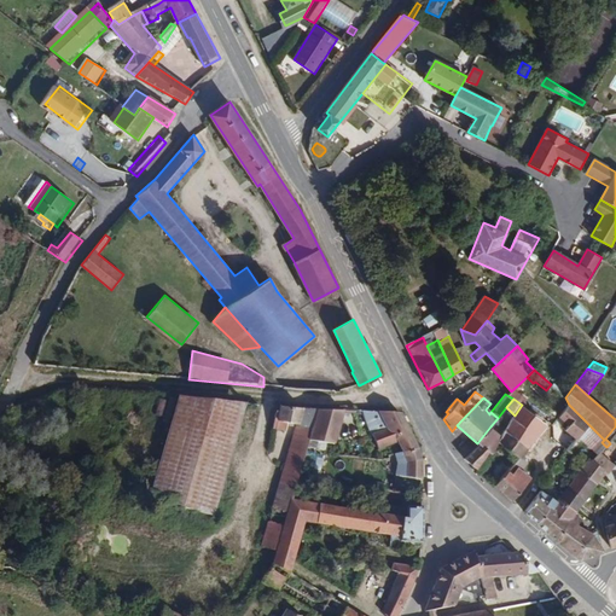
[(214,521),(245,408),(178,401),(149,503),(214,521)]
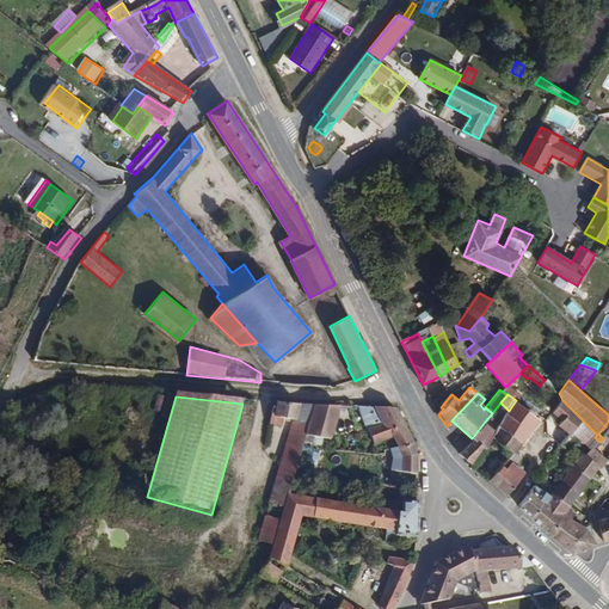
[(42,411),(37,400),(25,405),(30,416),(42,411)]
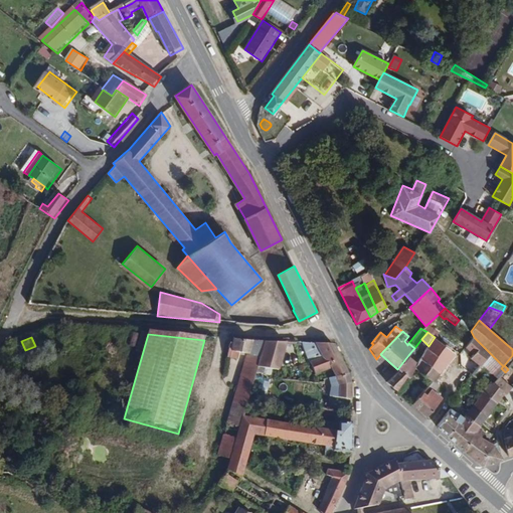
[(440,395),(436,392),(441,385),(435,380),(456,354),(435,337),(429,346),(417,363),(415,367),(432,381),(412,404),(426,417),(438,403),(435,401),(440,395)]
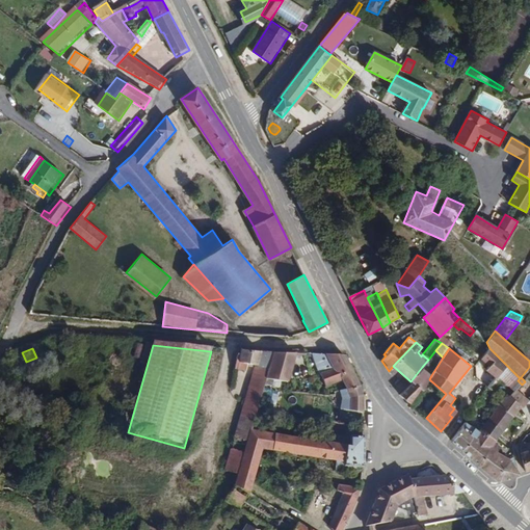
[(506,365),(489,348),(481,359),(489,367),(485,370),(496,378),(497,376),(506,365)]
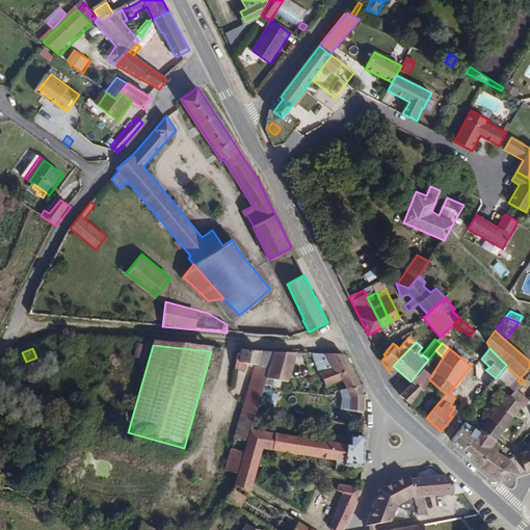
[(264,388),(272,356),(248,354),(238,353),(234,373),(245,375),(247,368),(254,369),(248,390),(262,394),(264,388)]
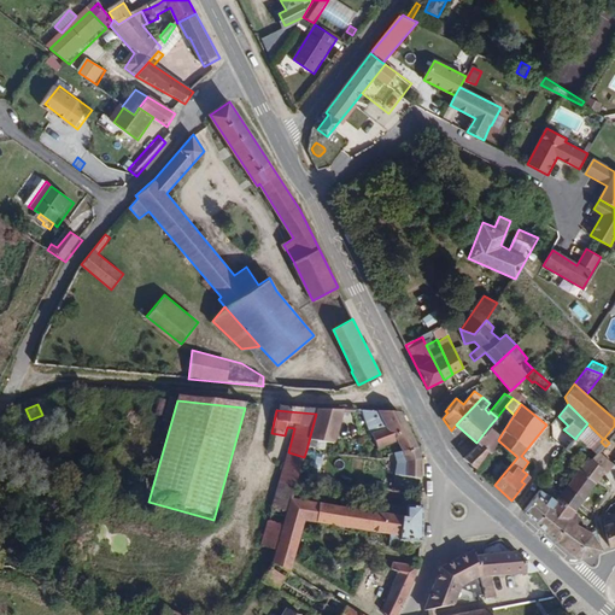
[(333,450),(343,415),(316,414),(306,450),(316,454),(323,458),(341,460),(343,451),(333,450)]
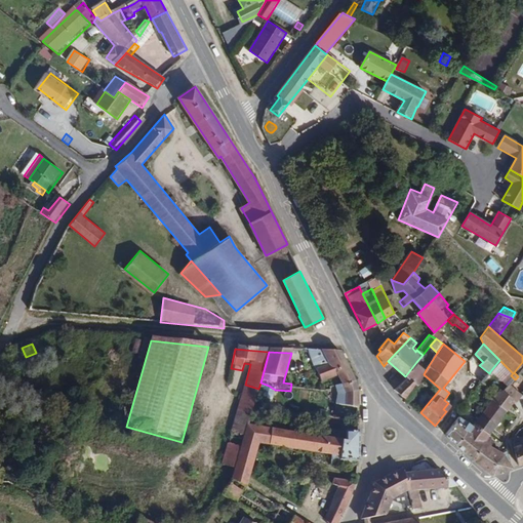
[(354,384),(339,355),(307,354),(312,368),(310,369),(312,374),(315,372),(321,385),(336,379),(340,387),(354,384)]
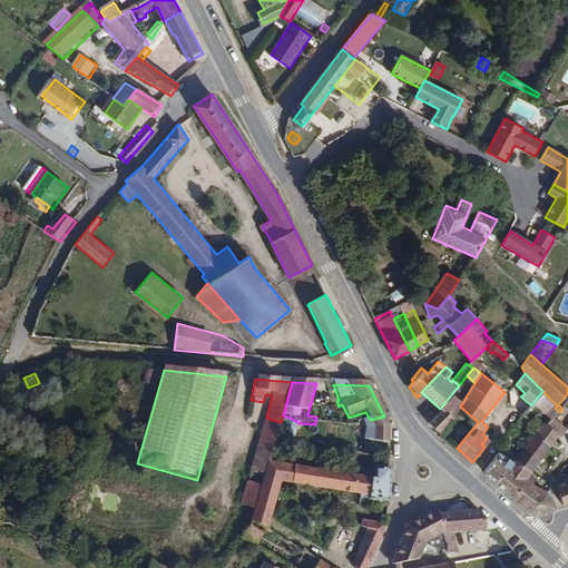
[(557,405),(542,391),(532,403),(537,407),(547,415),(555,408),(557,405)]
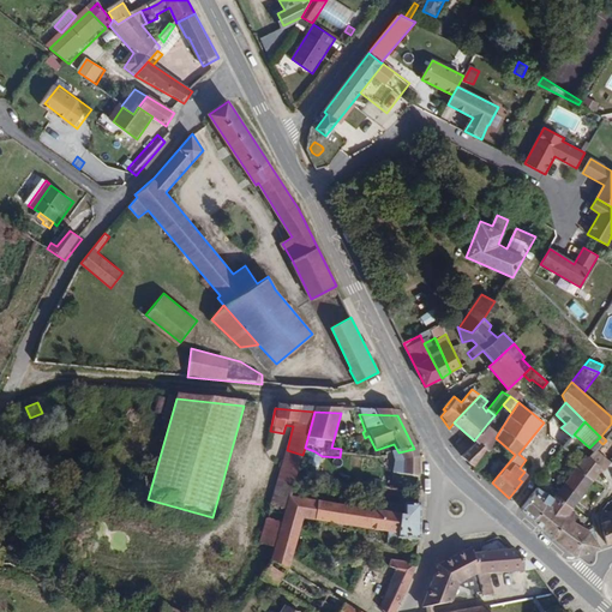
[(496,438),(498,433),(487,424),(474,441),(475,442),(462,456),(473,466),(486,449),(487,450),(496,438)]
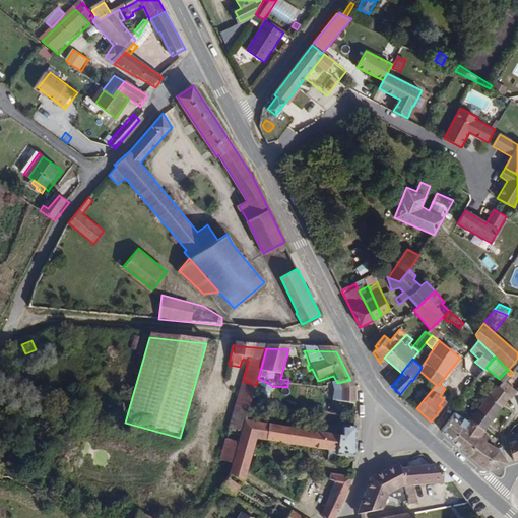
[(475,389),(490,371),(486,368),(484,370),(477,378),(471,387),(475,389)]
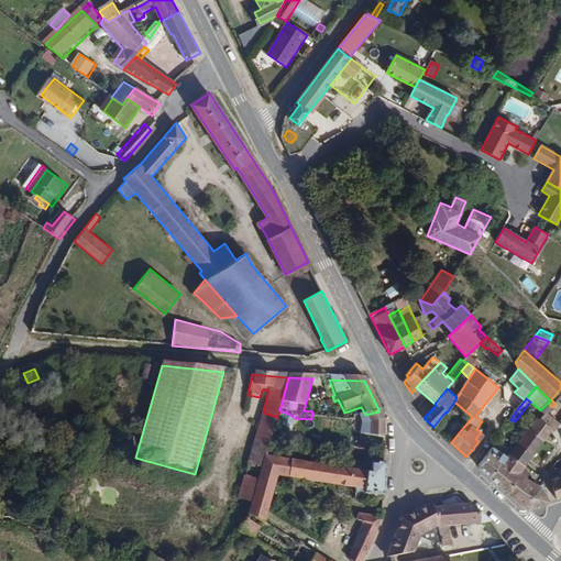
[(548,413),(552,407),(548,403),(540,410),(536,418),(539,420),(548,413)]
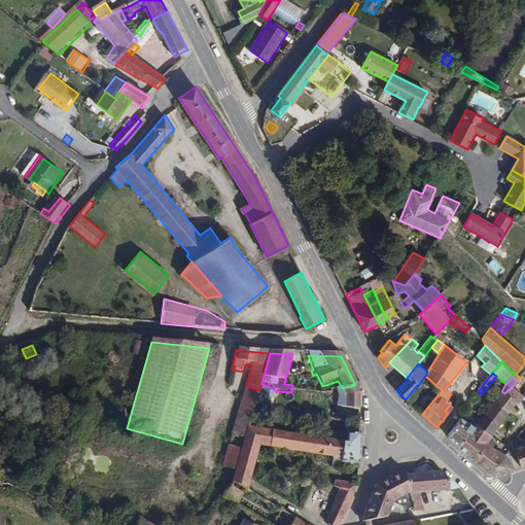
[(358,411),(358,394),(355,385),(342,388),(336,390),(338,403),(335,403),(334,406),(358,411)]
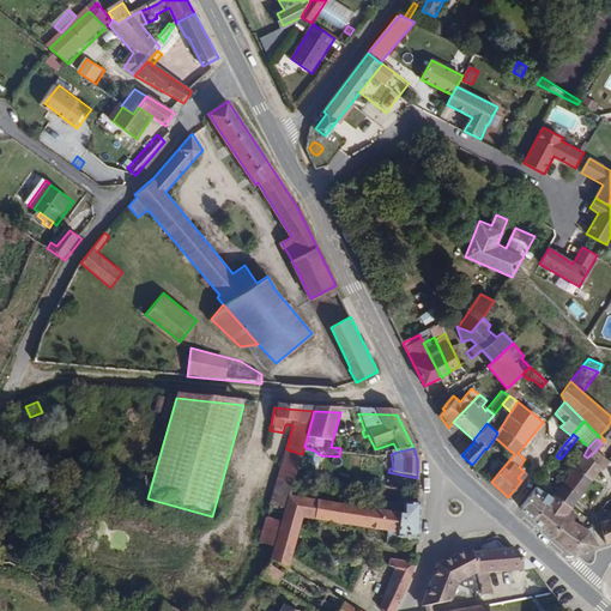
[(294,483),(302,454),(286,449),(258,546),(274,551),(289,500),(294,483)]
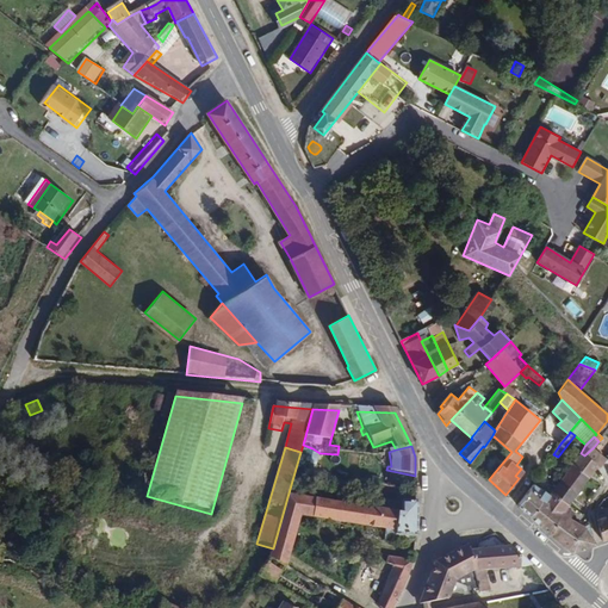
[(601,467),(607,460),(594,447),(584,456),(581,453),(572,465),(590,478),(599,466),(601,467)]
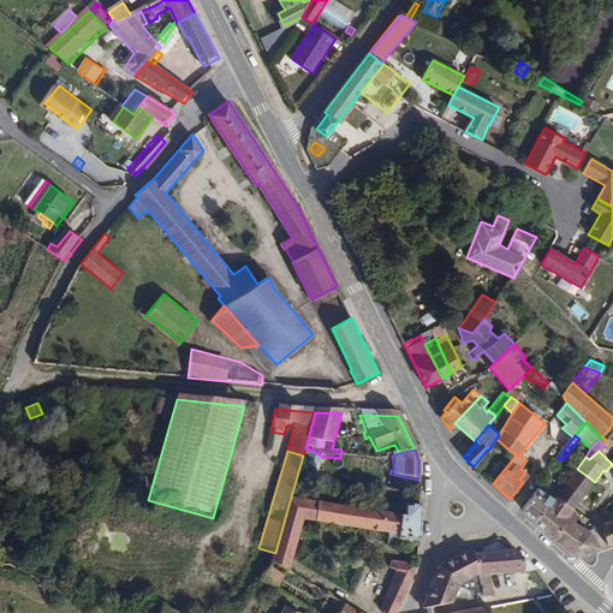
[(575,510),(595,482),(577,469),(558,493),(557,494),(575,510)]
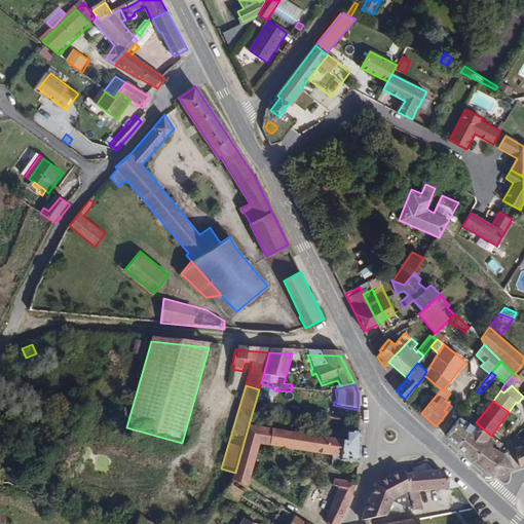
[(471,433),(475,427),(473,426),(476,422),(477,421),(471,417),(462,419),(460,417),(447,437),(457,445),(468,431),(471,433)]
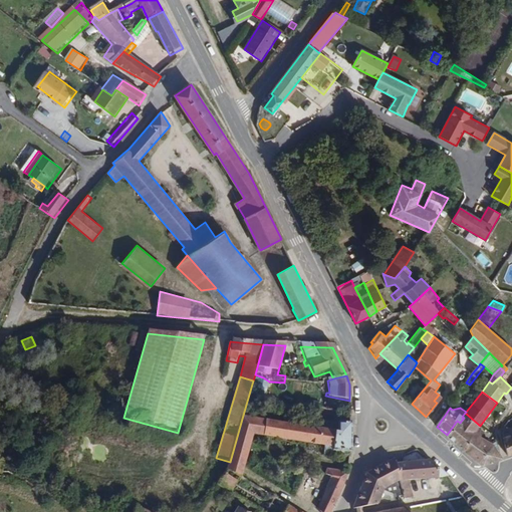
[(493,444),(480,437),(484,432),(478,428),(480,426),(465,413),(462,417),(464,418),(460,423),(468,430),(456,444),(476,462),(493,444)]
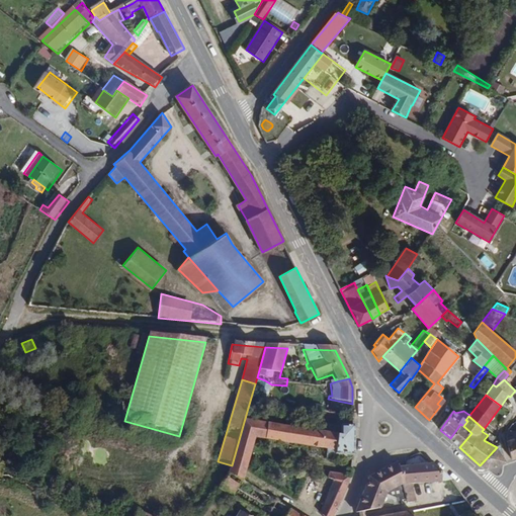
[(352,457),(352,428),(339,428),(339,437),(244,422),(232,465),(231,467),(246,471),(254,441),(326,451),(334,452),(335,456),(352,457)]
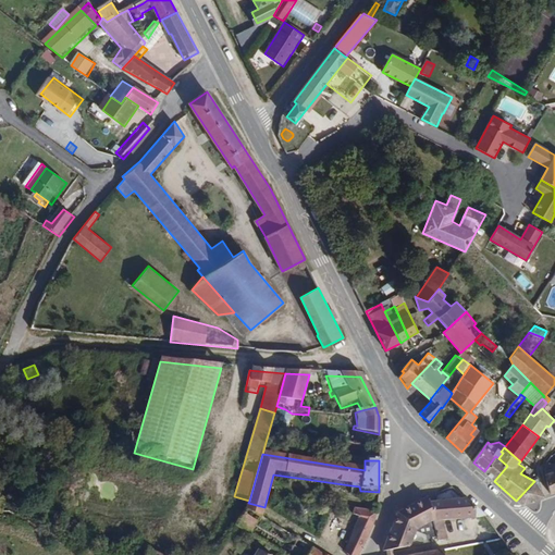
[(494,481),(507,466),(498,458),(495,456),(484,471),(494,481)]
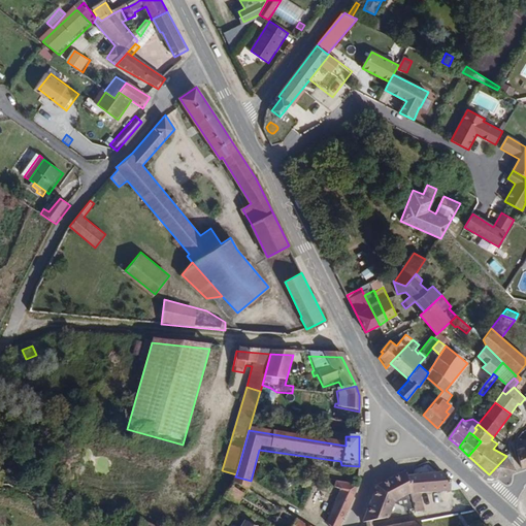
[(521,468),(525,466),(525,446),(517,450),(516,450),(521,468)]
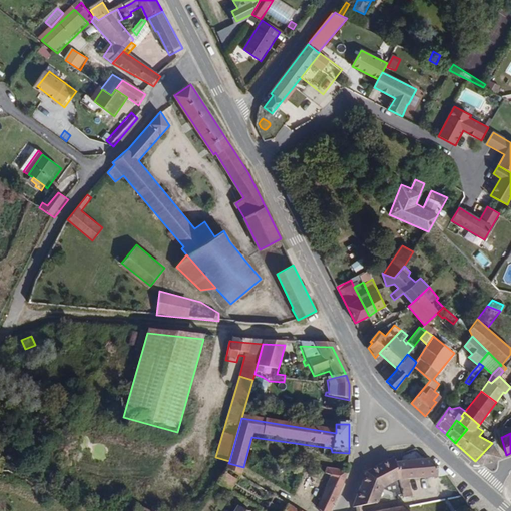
[(496,450),(492,443),(475,461),(481,466),(501,457),(496,450)]
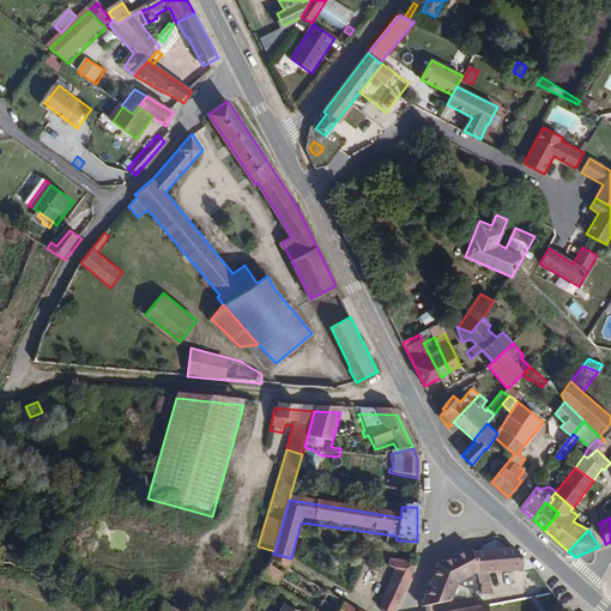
[(417,549),(417,542),(397,540),(395,536),(386,534),(385,548),(417,549)]
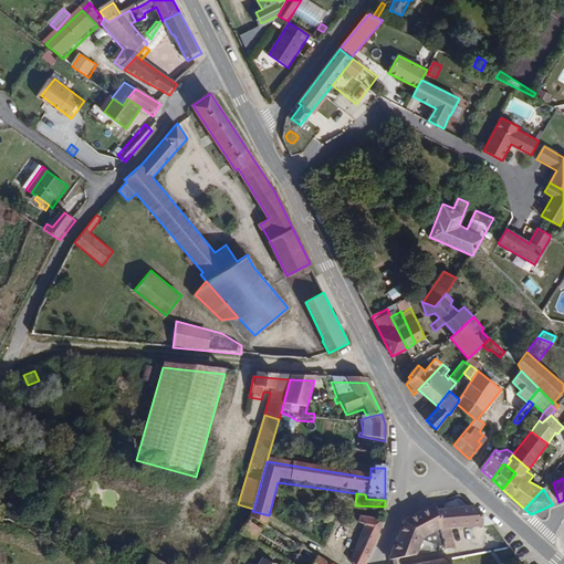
[(438,510),(437,504),(424,511),(431,533),(435,542),(446,539),(444,531),(438,510)]
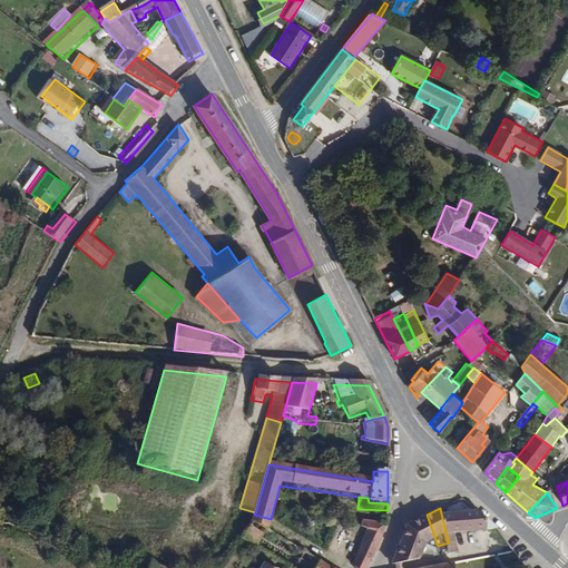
[(499,529),(478,510),(441,513),(447,535),(456,534),(456,535),(462,534),(499,529)]
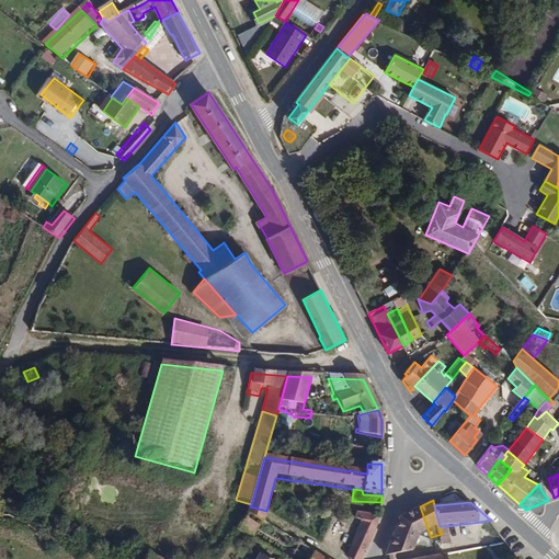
[(251,540),(262,524),(266,511),(250,506),(247,516),(237,532),(251,540)]
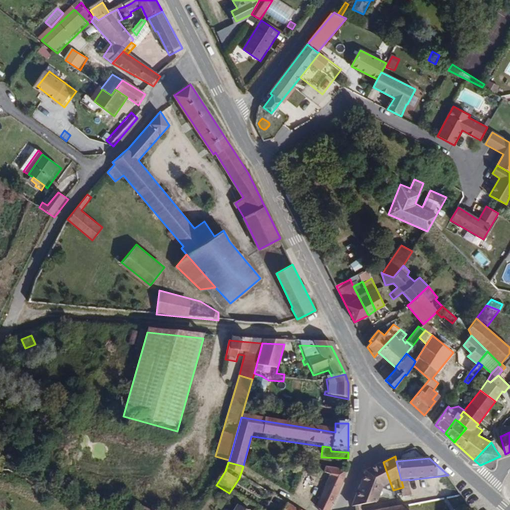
[(390,482),(383,462),(364,472),(362,482),(353,507),(377,503),(383,486),(390,482)]
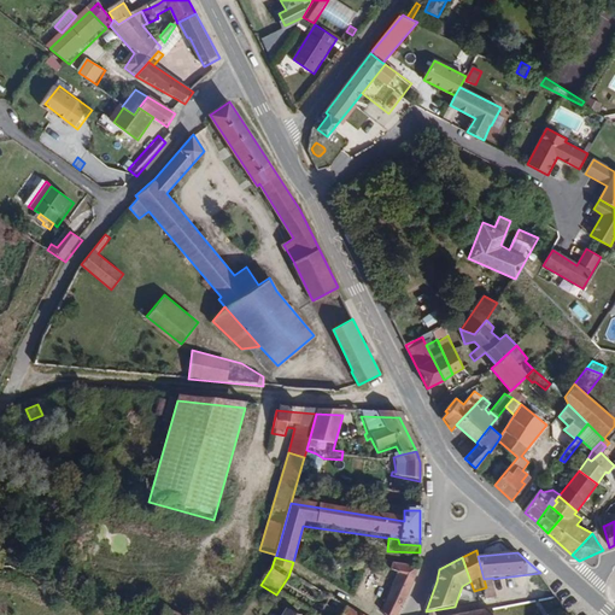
[(396,614),(402,605),(411,586),(416,569),(391,566),(390,573),(396,577),(380,614),(396,614)]
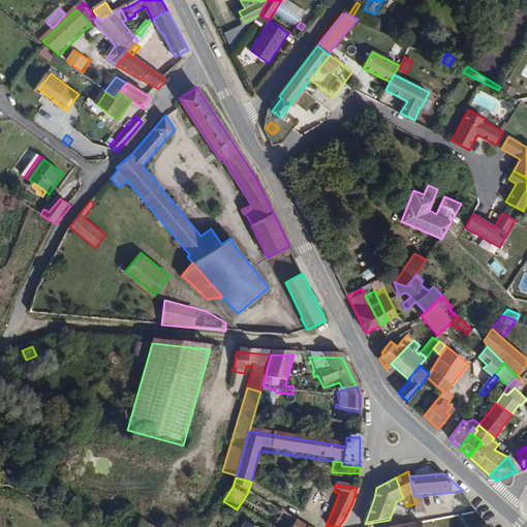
[(426,505),(423,496),(423,495),(414,496),(416,503),(417,506),(426,505)]
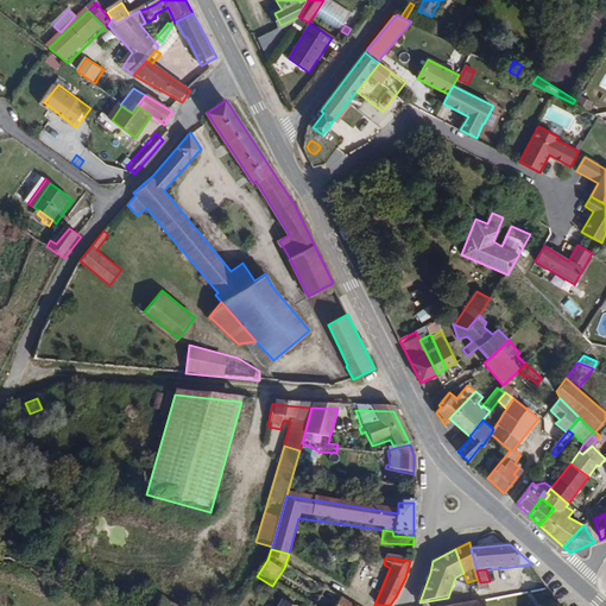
[(500,597),(493,569),(486,570),(490,581),(480,582),(485,601),(500,597)]
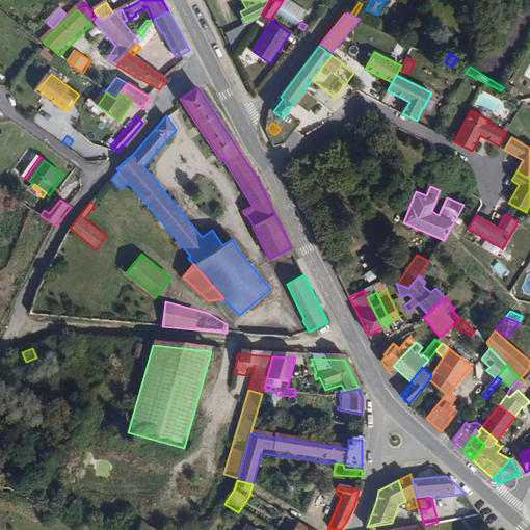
[(139,529),(141,525),(128,519),(123,529),(139,529)]
